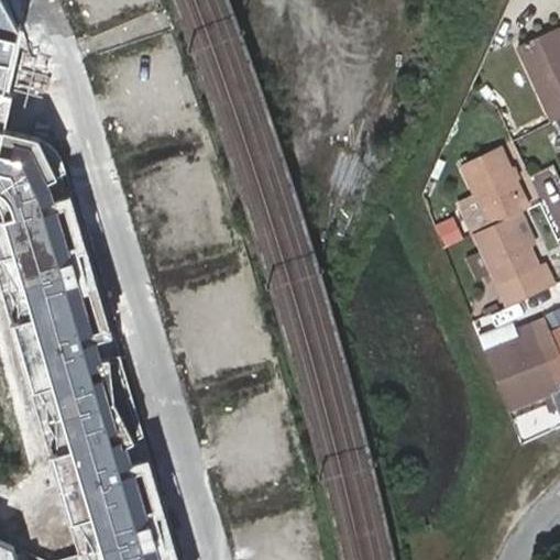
[(0,66),(18,70),(26,33),(11,0),(0,0),(0,66)]
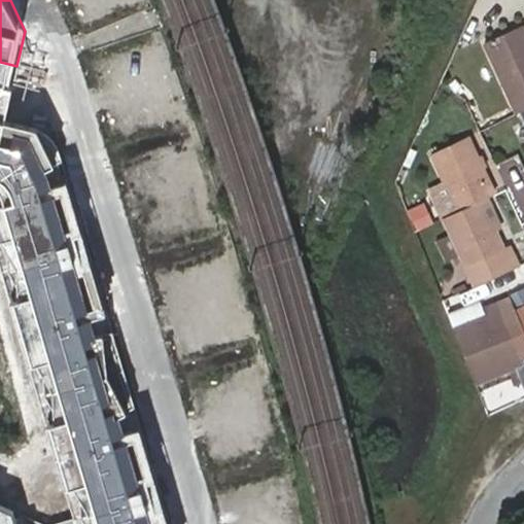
[(478,48),(510,118),(519,114),(523,111),(523,53),(514,31),(478,48)]
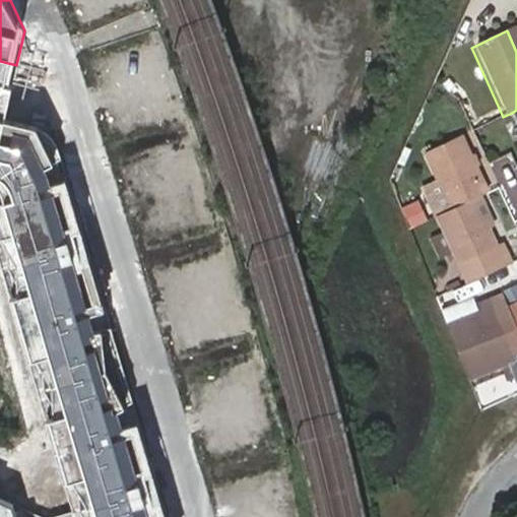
[(16,65),(0,61),(0,271),(70,511),(50,516),(28,516),(0,504),(0,516),(164,516),(63,153),(58,146),(43,134),(18,128),(26,93),(10,89),(16,65)]
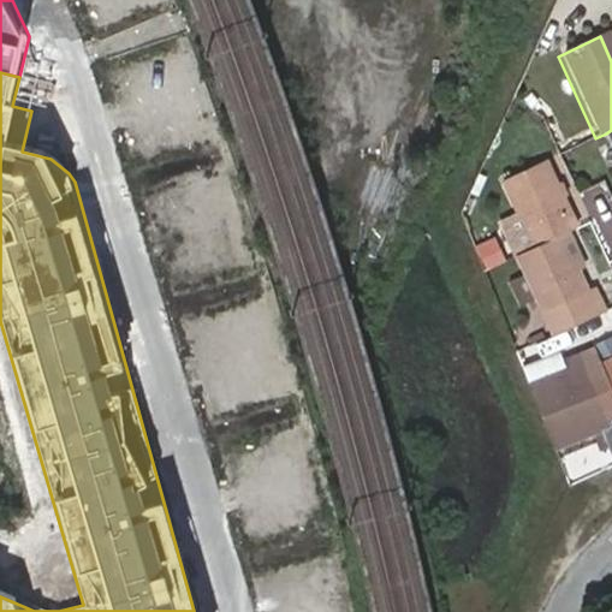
[(563,235),(566,233),(535,166),(494,184),(526,251),(552,239),(563,235)]
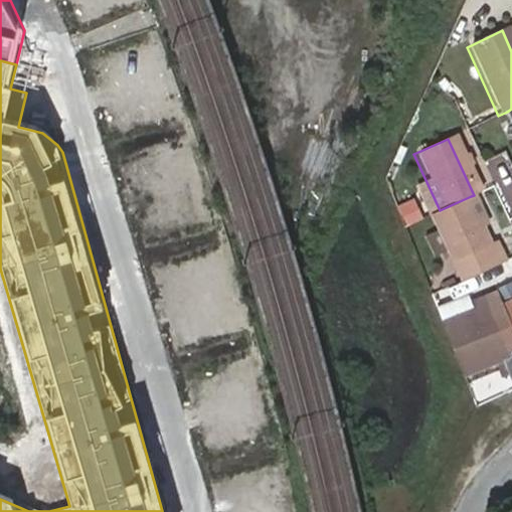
[(462,200),(475,230),(484,225),(471,196),(462,200)]
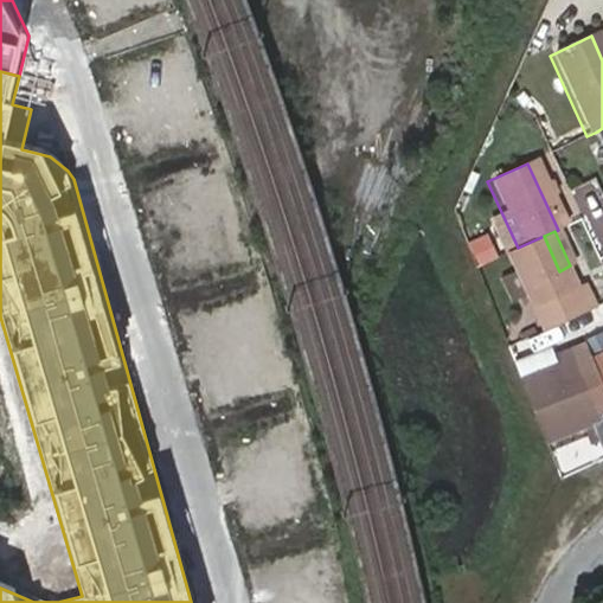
[(538,333),(589,310),(578,287),(569,292),(559,271),(544,236),(518,248),(504,254),(512,273),(520,292),(538,333)]
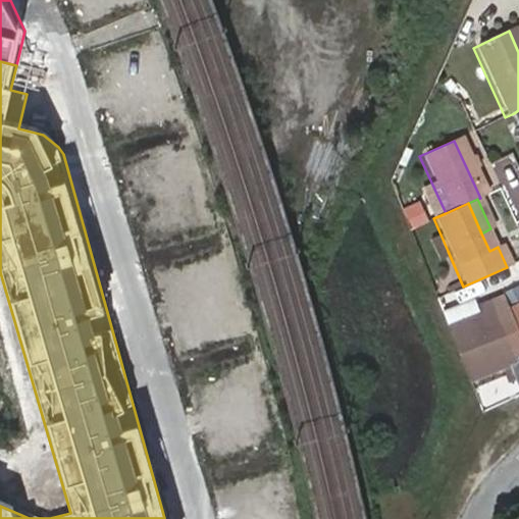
[(448,251),(440,235),(427,241),(434,257),(448,251)]
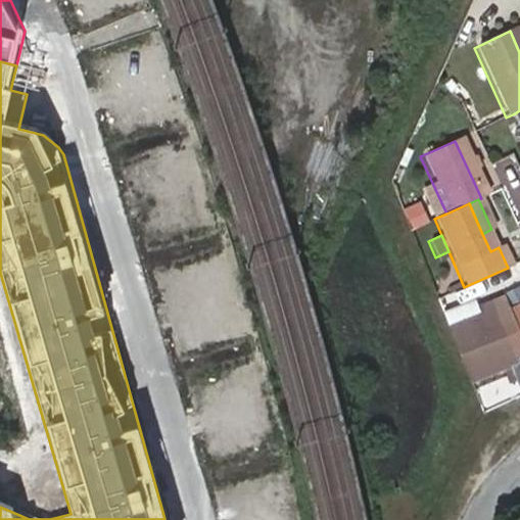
[(444,328),(467,381),(513,361),(486,301),(471,308),(475,316),(464,320),(444,328)]
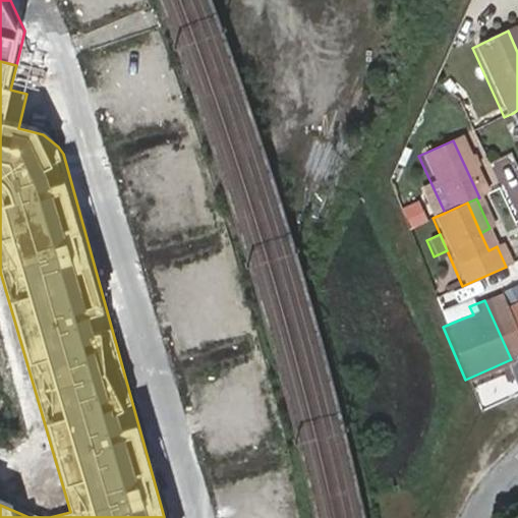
[(473,314),(469,306),(458,311),(462,319),(473,314)]
